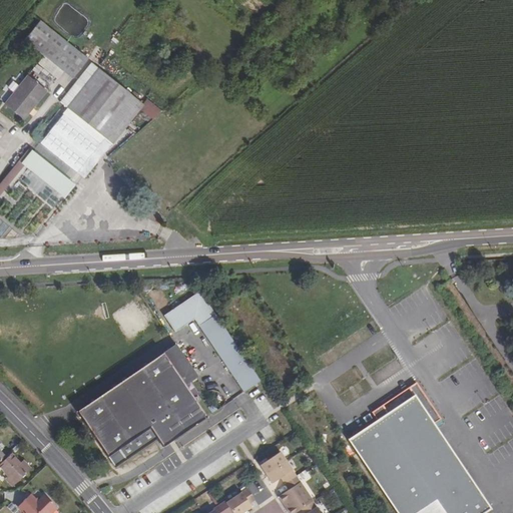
[(24,40),(71,79),(86,60),(38,22),(24,40)]
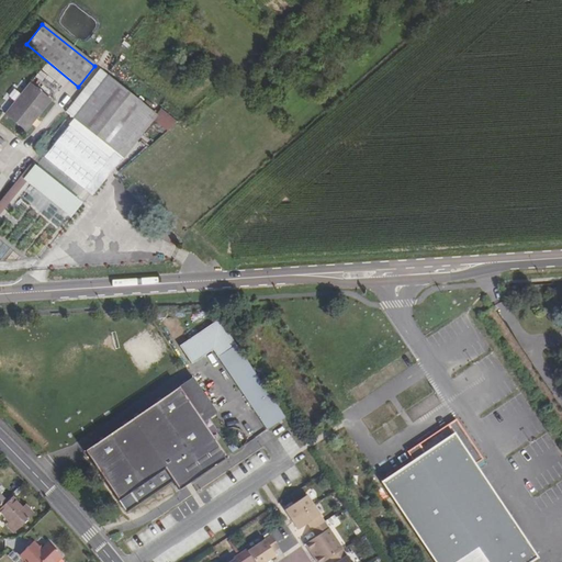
[(122,159),(153,121),(157,116),(155,114),(100,69),(66,113),(72,120),(113,152),(122,159)]
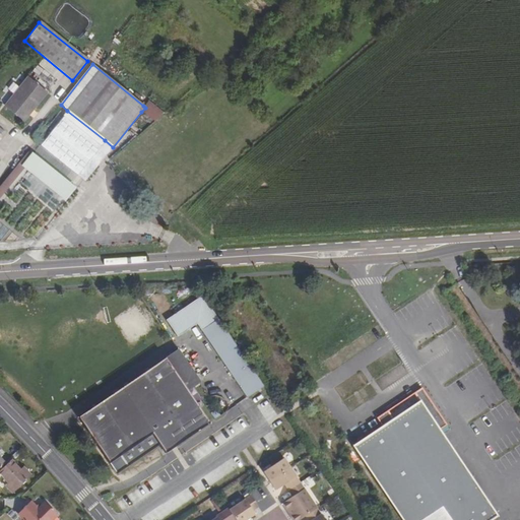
[(3,106),(22,122),(46,92),(26,77),(3,106)]
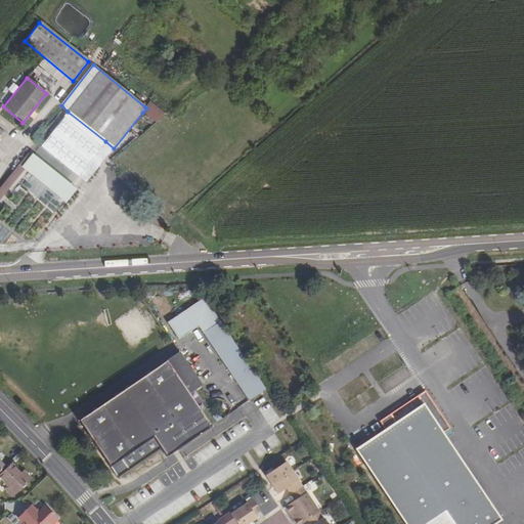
[(142,113),(155,123),(165,115),(149,102),(144,106),(146,108),(142,113)]
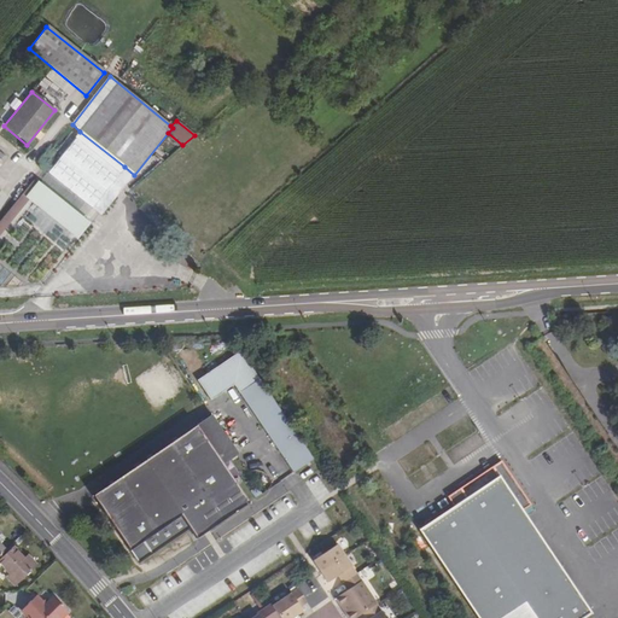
[(124,167),(80,132),(47,174),(91,209),(124,167)]
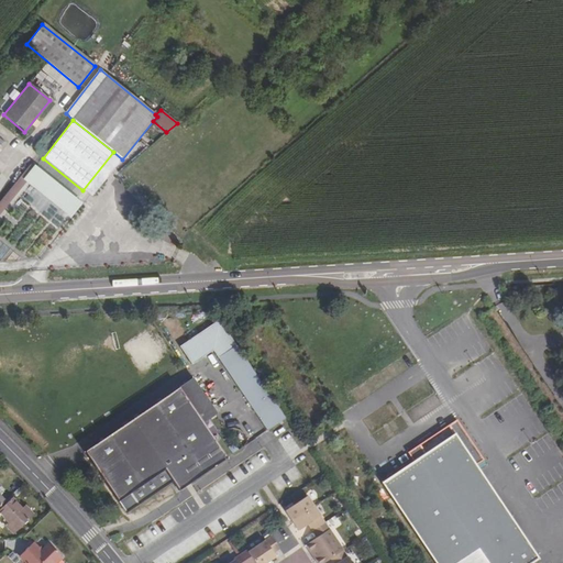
[(80,203),(33,166),(22,180),(69,219),(80,203)]
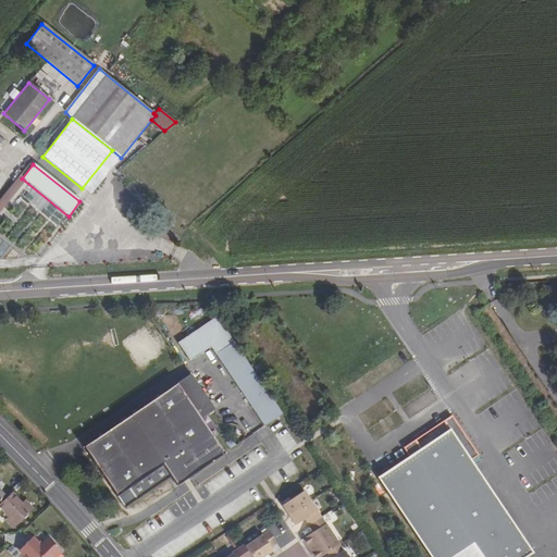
[(215,356),(233,345),(215,319),(177,345),(189,362),(210,348),(215,356)]
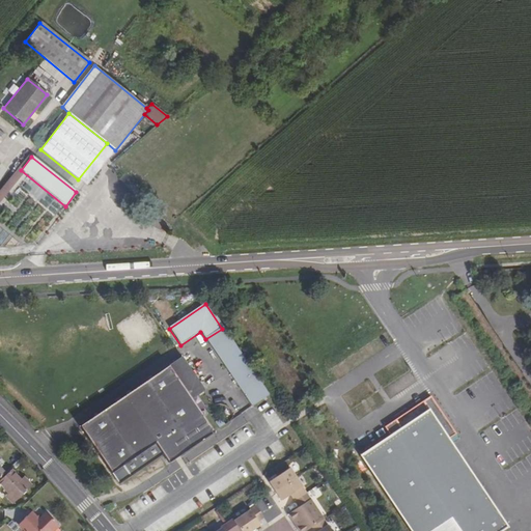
[(205,339),(251,408),(268,396),(222,329),(205,339)]
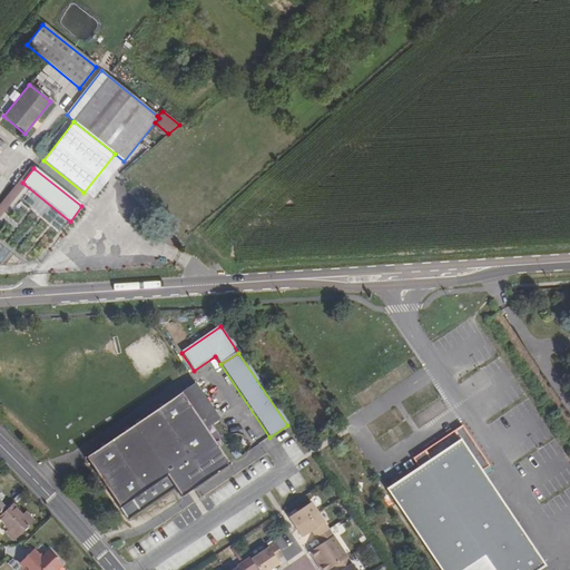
[(217,421),(194,386),(87,460),(120,509),(131,501),(140,513),(175,490),(180,485),(186,494),(227,465),(204,430),(217,421)]
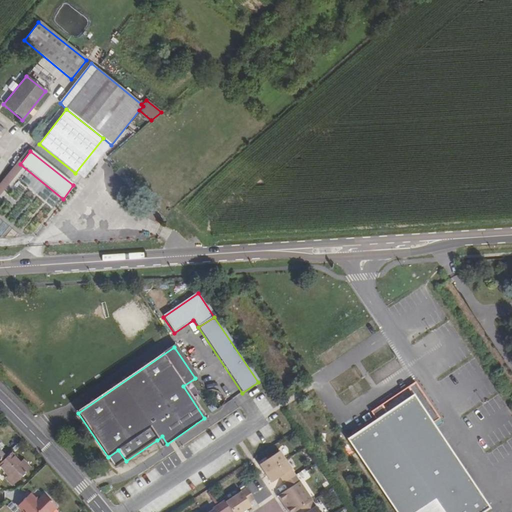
[(415,394),(346,439),(394,511),(486,511),(491,509),(415,394)]
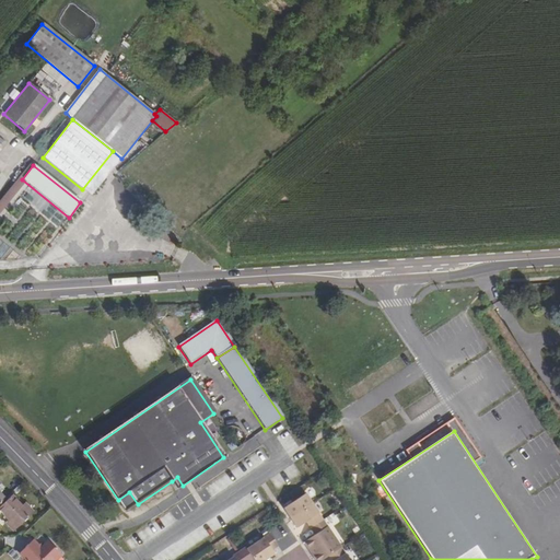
[(177,477),(172,481),(177,489),(183,486),(177,477)]
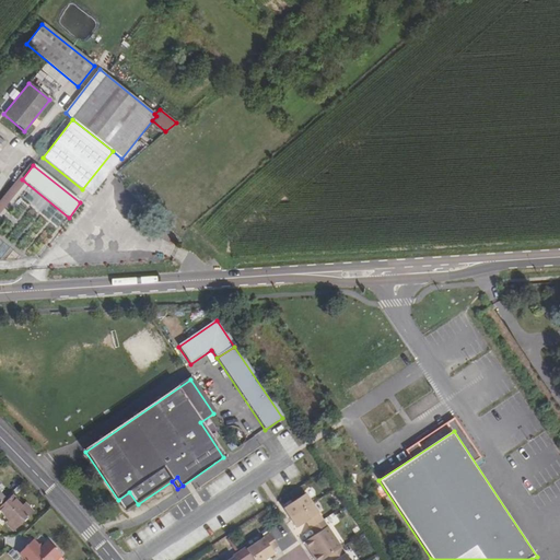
[(305,494),(283,509),(290,520),(312,504),(305,494)]
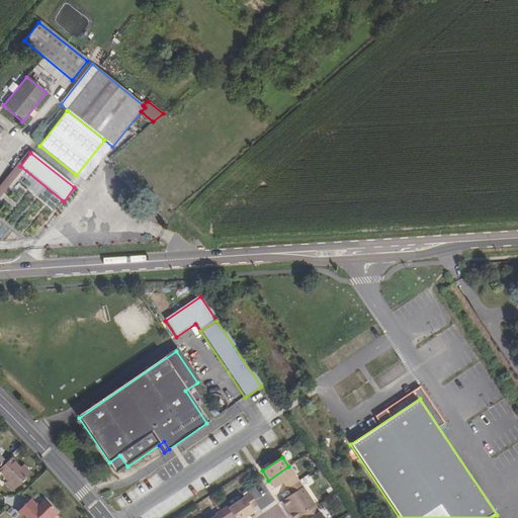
[(27,477),(20,468),(11,459),(0,469),(0,471),(8,481),(6,484),(13,491),(27,477)]
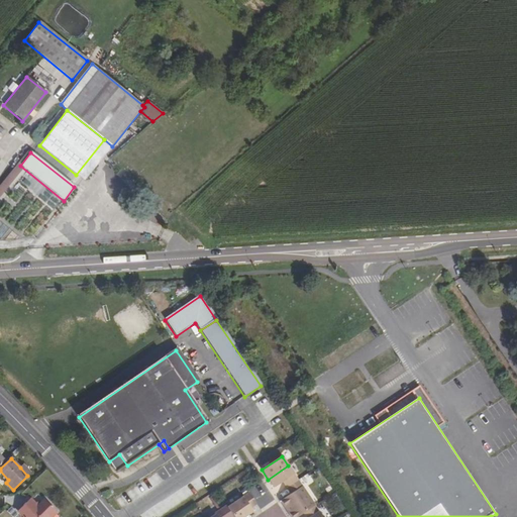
[(31,473),(23,464),(20,468),(27,476),(31,473)]
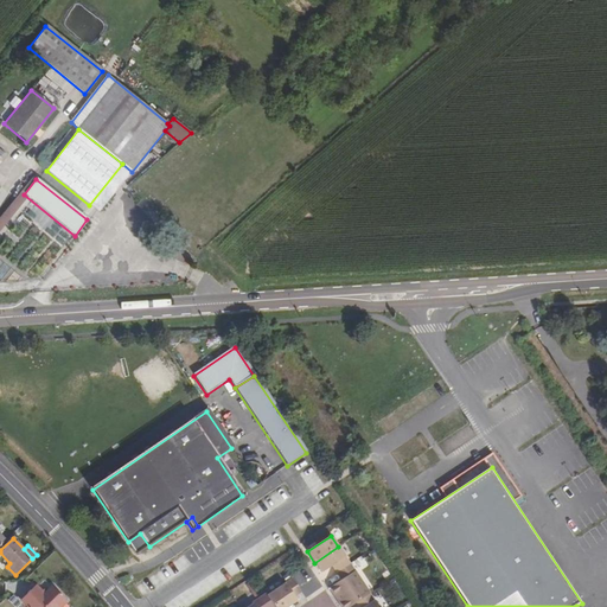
[(338,547),(314,563),(321,574),(332,567),(345,558),(338,547)]
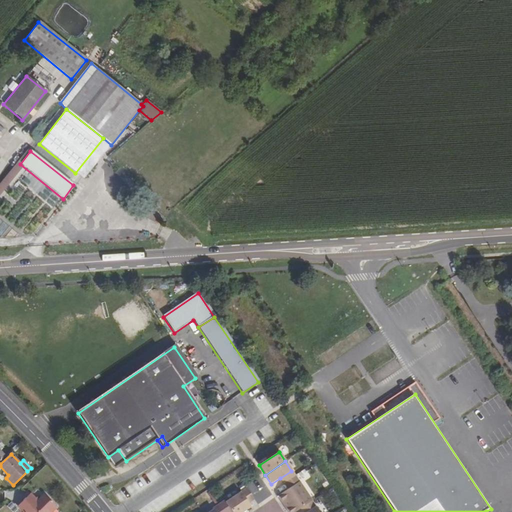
[(291,471),(280,478),(284,483),(295,476),(291,471)]
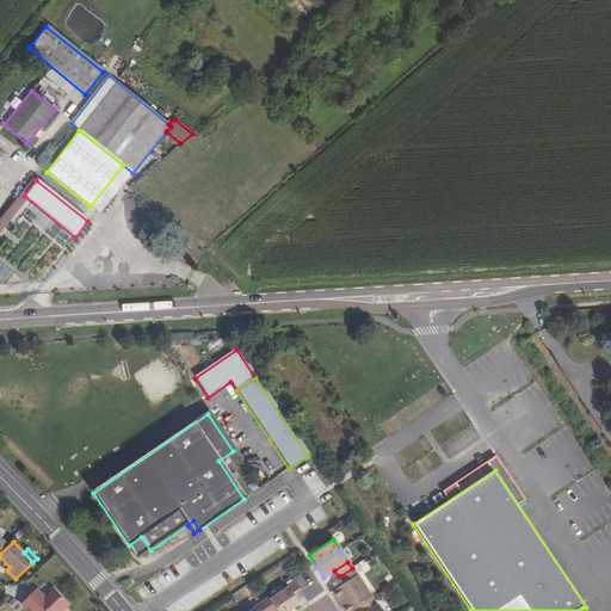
[(352,568),(339,576),(344,585),(357,575),(352,568)]
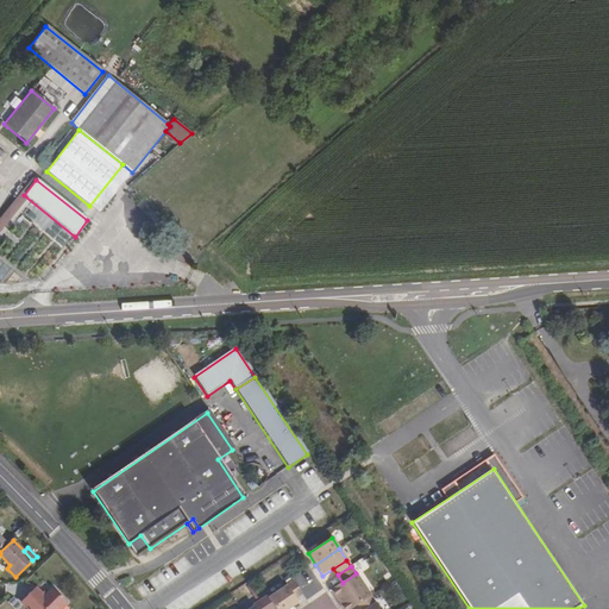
[(371,596),(356,573),(343,583),(330,591),(341,608),(351,608),(358,606),(370,597),(371,596)]
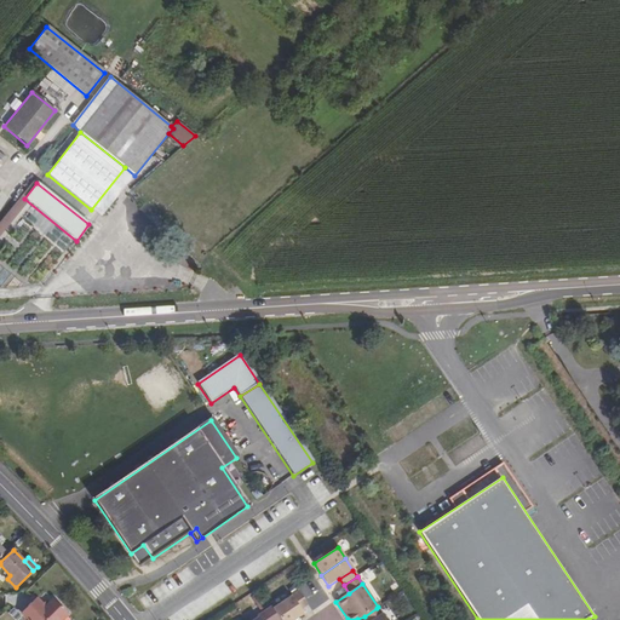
[(291,597),(300,610),(308,606),(298,592),(291,597)]
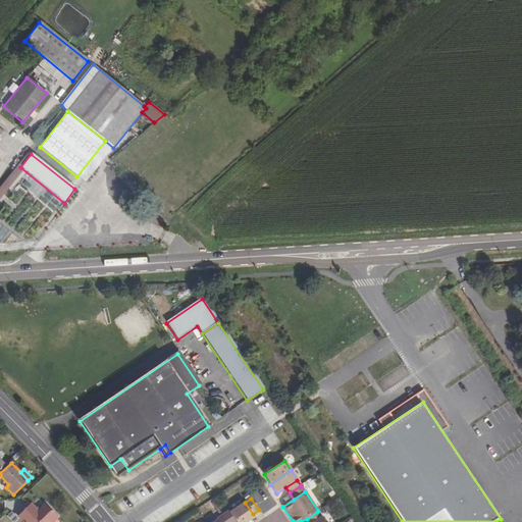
[(229,513),(235,521),(248,521),(255,518),(253,514),(245,503),(229,513)]
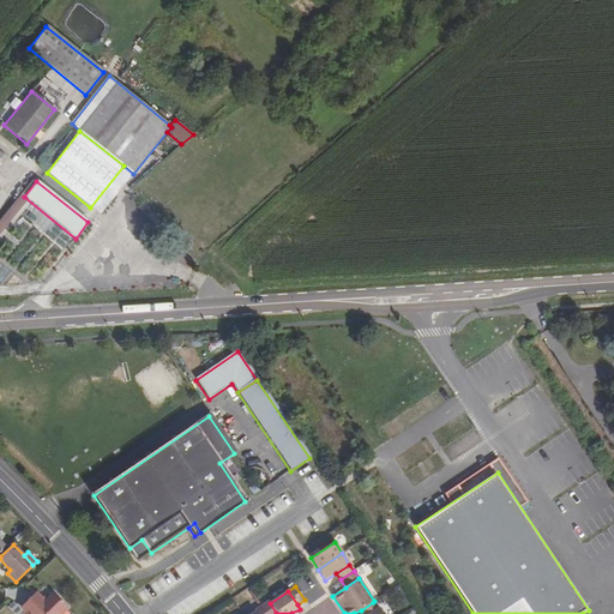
[(61,613),(68,608),(55,594),(43,605),(35,595),(20,608),(25,613),(61,613)]
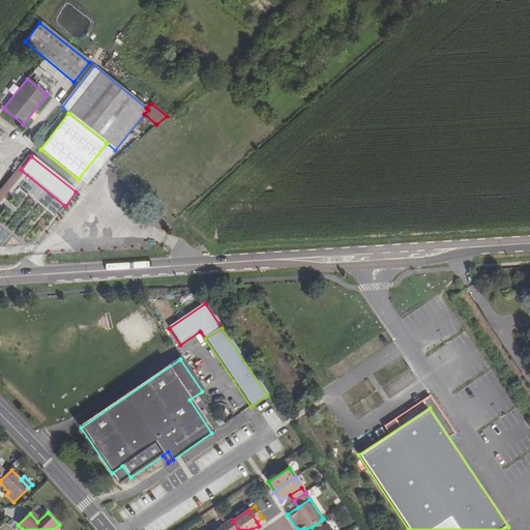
[(226,524),(230,529),(238,529),(233,521),(232,520),(226,524)]
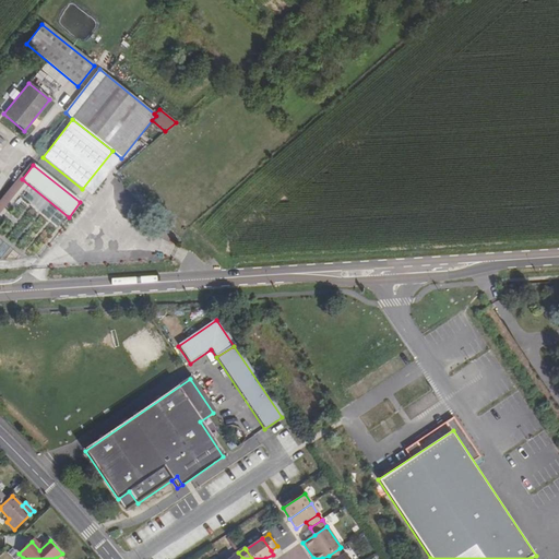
[(336,558),(345,555),(340,548),(329,556),(330,558),(336,558)]
